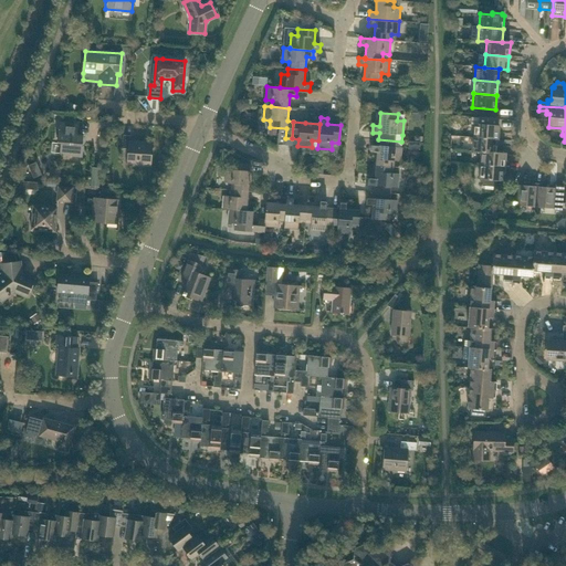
[(76,135),(77,124),(59,123),(58,143),(61,144),(61,154),(82,156),(83,136),(76,135)]
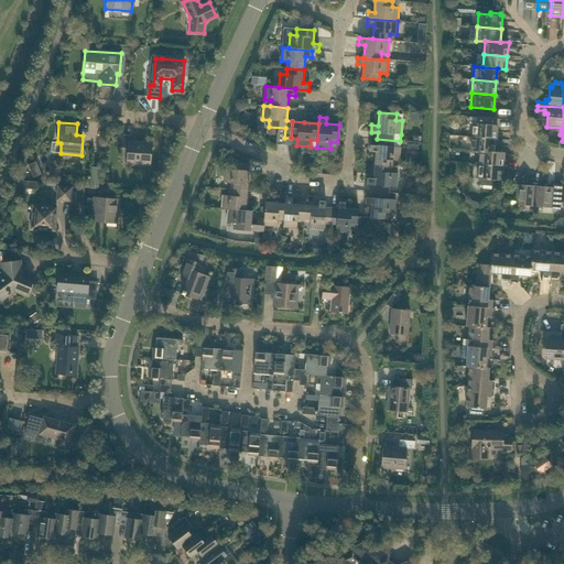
[(496,139),(497,126),(473,123),(472,137),(496,139)]
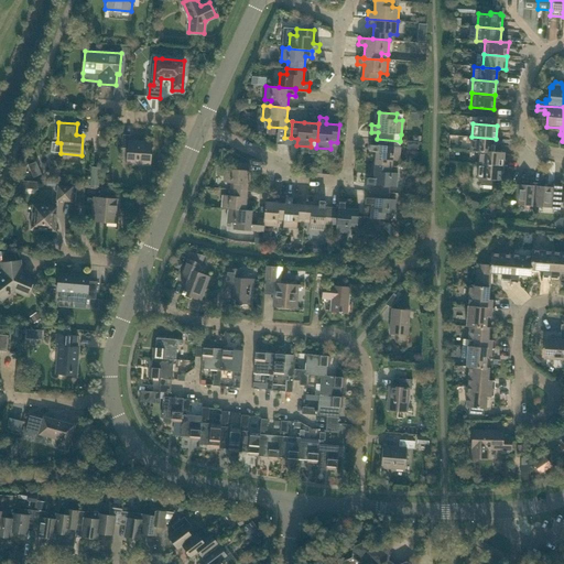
[(129,141),(130,136),(122,134),(121,148),(129,148),(128,164),(150,165),(151,143),(129,141)]
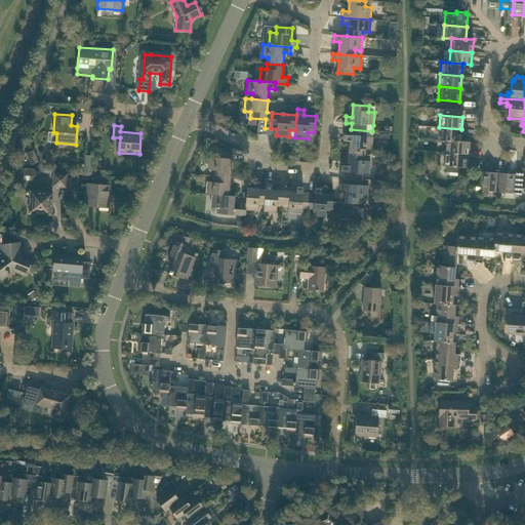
[(460,142),(461,129),(439,127),(438,140),(446,140),(460,142)]
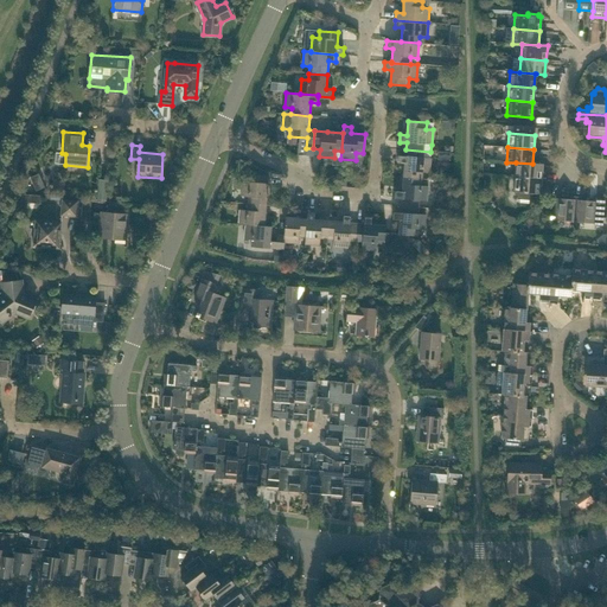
[(430,158),(430,152),(406,149),(406,157),(398,155),(397,163),(404,164),(403,178),(422,179),(422,172),(429,173),(430,158)]
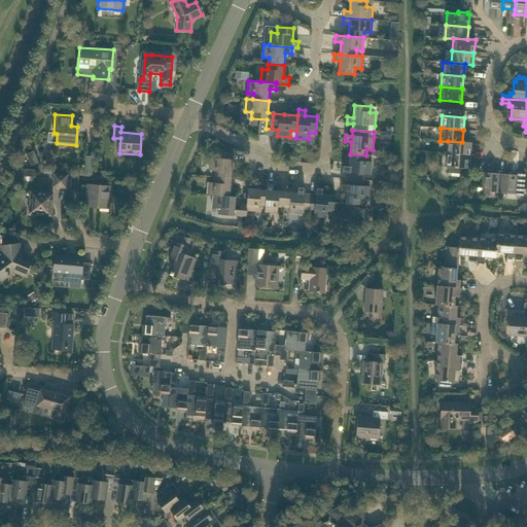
[(462,142),(448,141),(447,153),(469,155),(470,143),(462,142)]
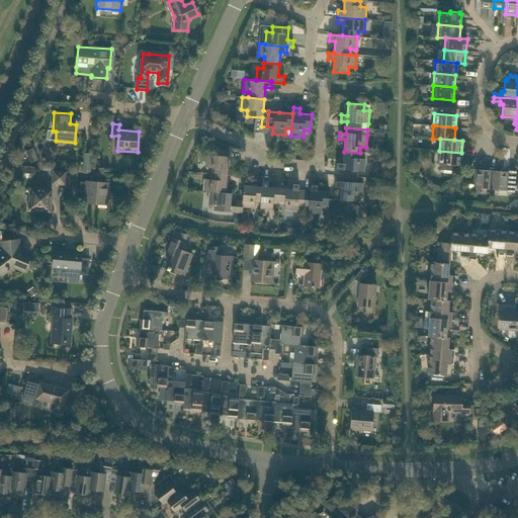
[(511,157),(512,144),(504,143),(503,157),(511,157)]
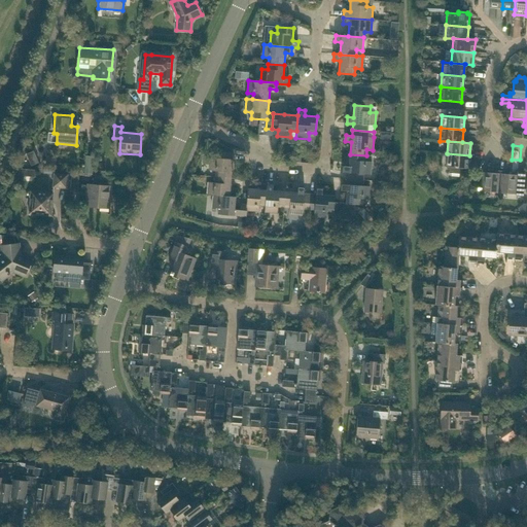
[(233,160),(233,153),(217,152),(216,159),(210,157),(209,171),(215,171),(215,177),(231,178),(233,160)]
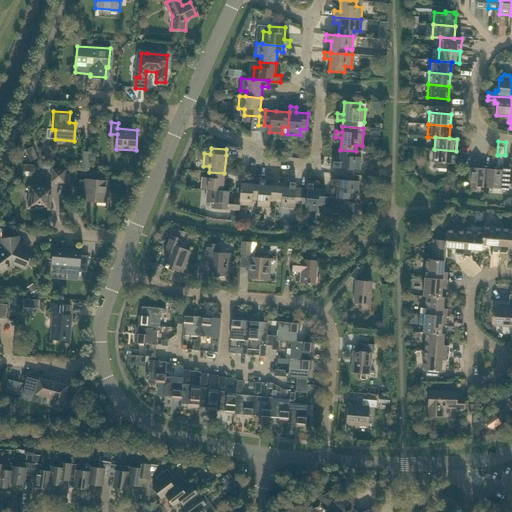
[(455,163),(456,151),(434,149),(433,161),(437,162),(436,168),(448,169),(449,163),(455,163)]
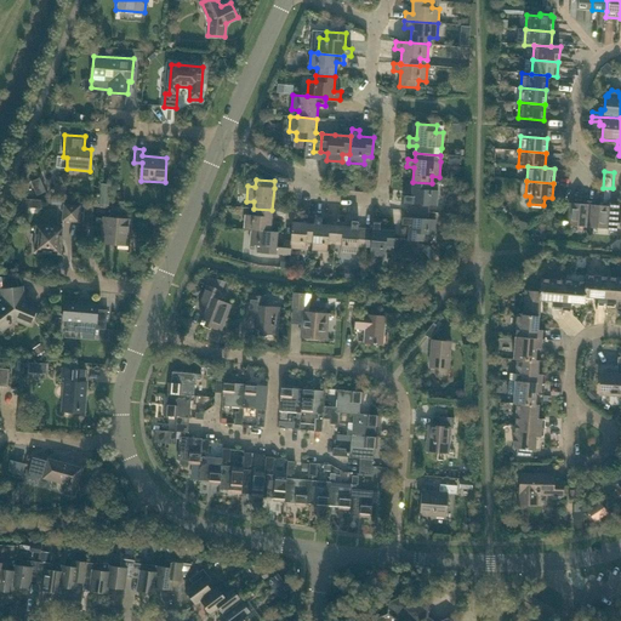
[(102,182),(101,205),(108,205),(110,183),(102,182)]
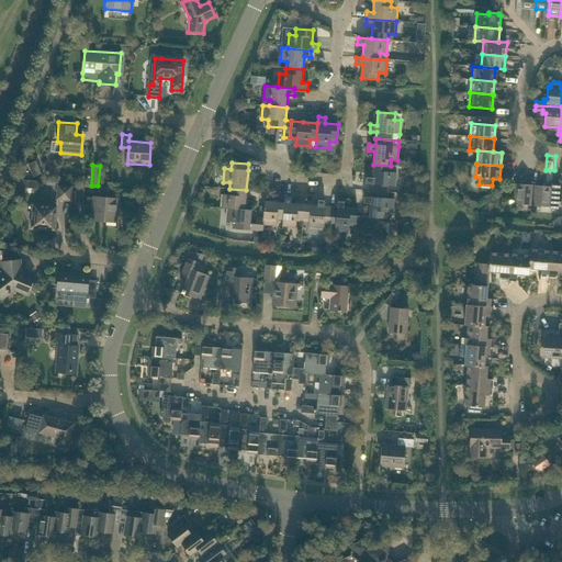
[(390,172),(391,166),(373,165),(372,177),(366,177),(366,183),(372,184),(371,191),(389,192),(389,186),(395,187),(396,172),(390,172)]
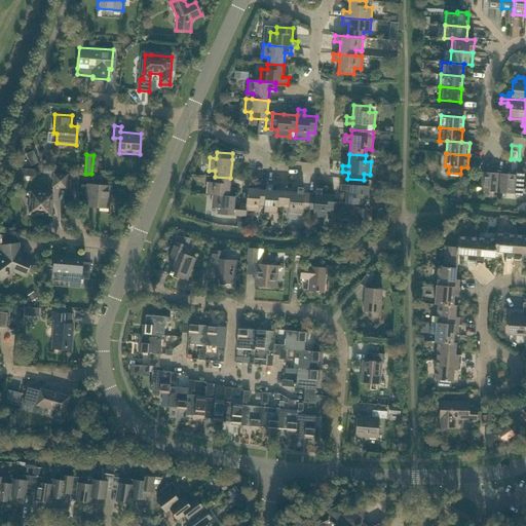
[(499,171),(494,171),(491,170),(490,173),(482,173),(480,185),(477,185),(476,192),(480,193),(480,191),(497,192),(499,171)]
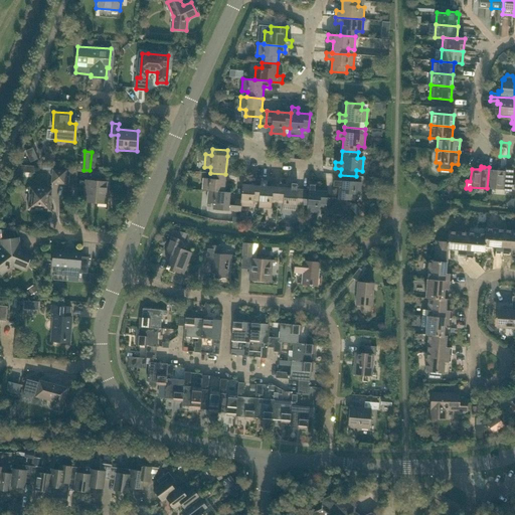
[(497,171),(497,168),(489,167),(487,188),(504,189),(504,191),(511,192),(513,169),(505,168),(505,171),(497,171)]
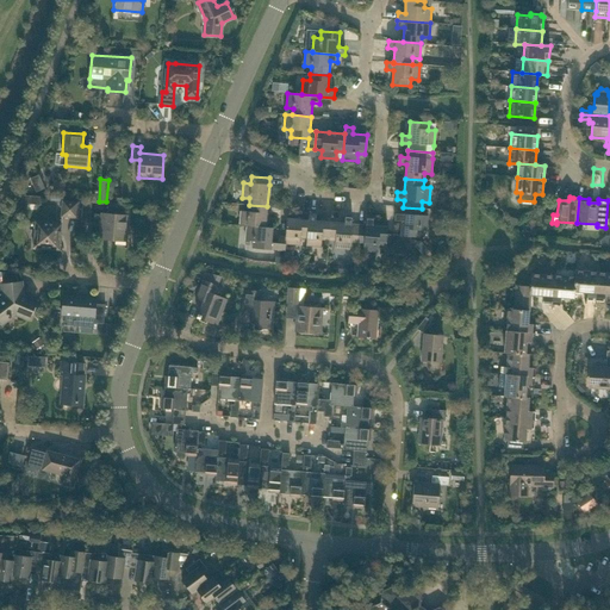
[(89,223),(92,201),(82,200),(81,223),(89,223)]
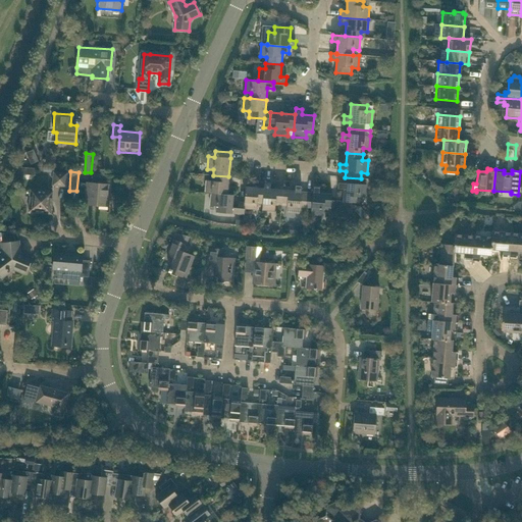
[(65,187),(67,173),(54,172),(53,186),(65,187)]
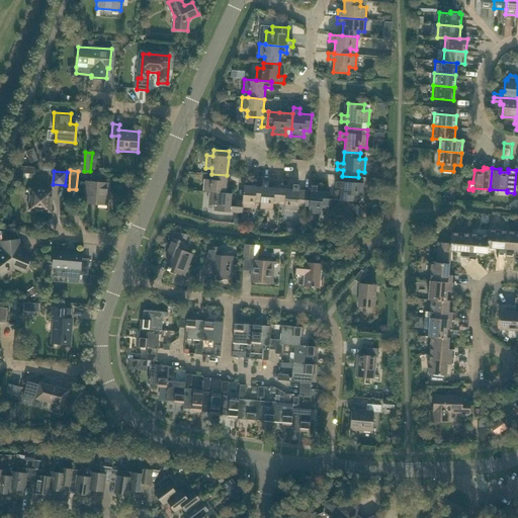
[(226,193),(227,175),(211,174),(210,179),(204,179),(203,191),(209,192),(226,193)]
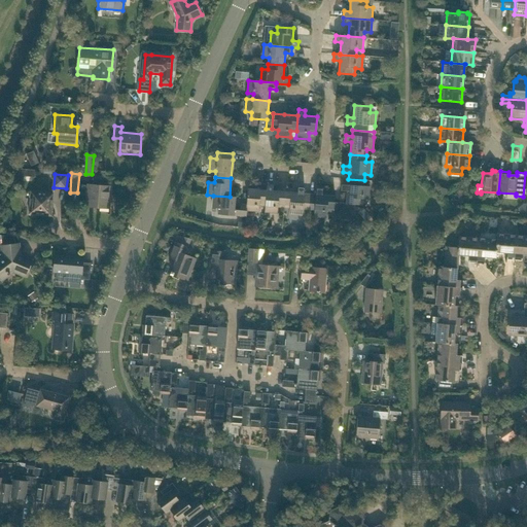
[(363,186),(364,180),(348,179),(348,184),(342,184),(341,190),(347,191),(346,203),(346,204),(356,204),(356,205),(362,205),(362,199),(369,200),(370,186),(363,186)]
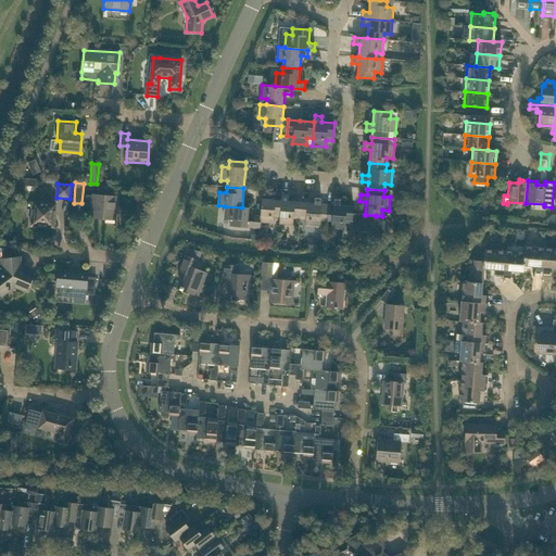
[(288,201),(289,194),(281,194),(281,200),(280,217),(279,217),(279,224),(292,225),(293,218),(300,219),(301,202),(288,201)]
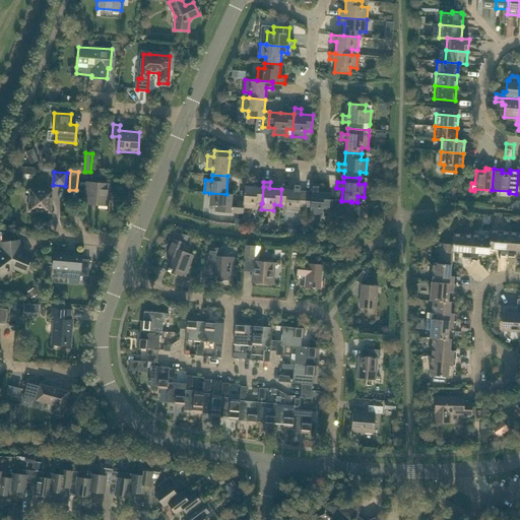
[(108,205),(110,184),(86,183),(85,203),(108,205)]
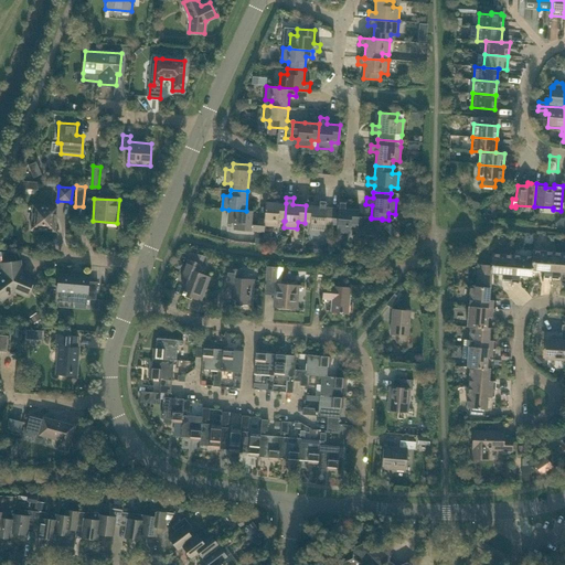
[(326,208),(327,201),(319,200),(319,206),(306,205),(305,223),(310,223),(310,230),(323,231),(324,224),(331,225),(332,208),(326,208)]
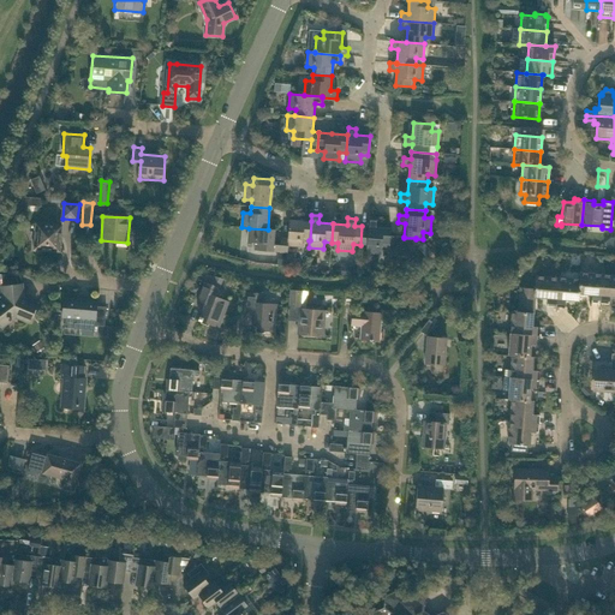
[(311,221),(290,220),(288,238),(287,246),(288,246),(303,248),(303,240),(309,240),(310,240),(311,221)]
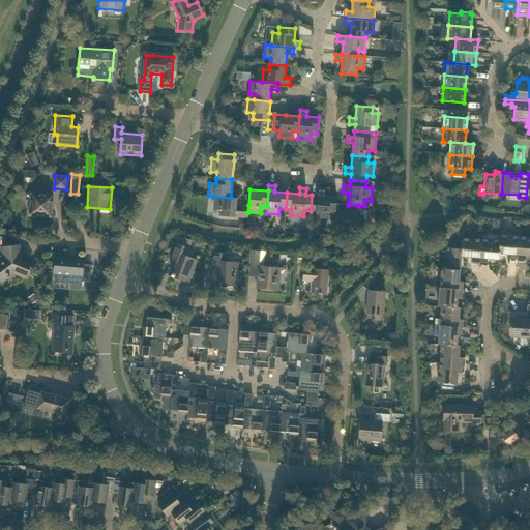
[(324,196),(325,189),(318,189),(318,196),(312,195),(311,211),(316,211),(316,217),(328,218),(329,212),(335,213),(336,203),(336,197),(324,196)]
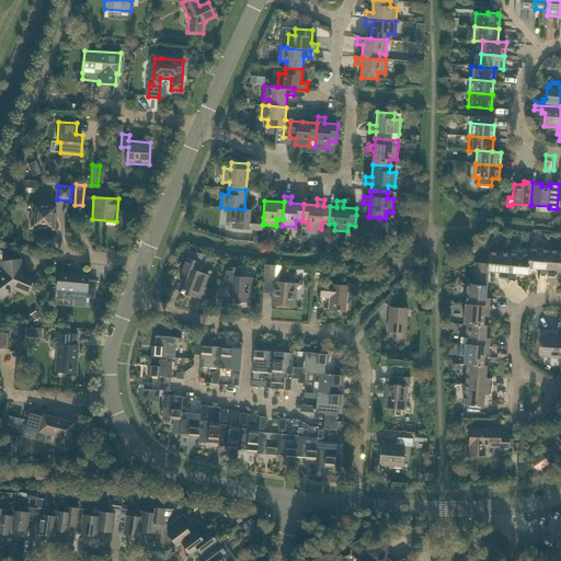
[(55,230),(57,206),(33,204),(31,228),(55,230)]
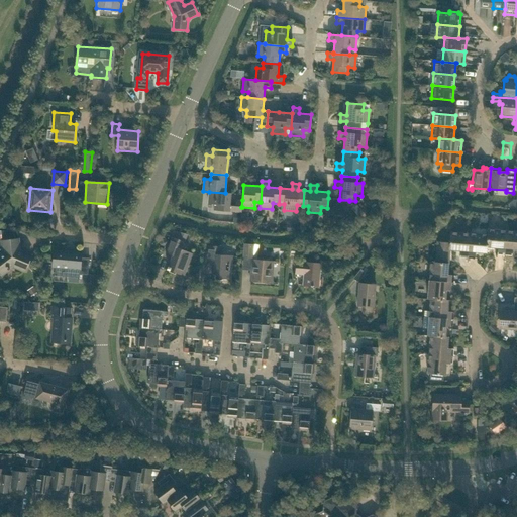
[(225,193),(209,192),(208,204),(214,204),(214,210),(241,213),(242,207),(241,207),(242,200),(236,200),(235,206),(230,205),(231,193),(225,193)]
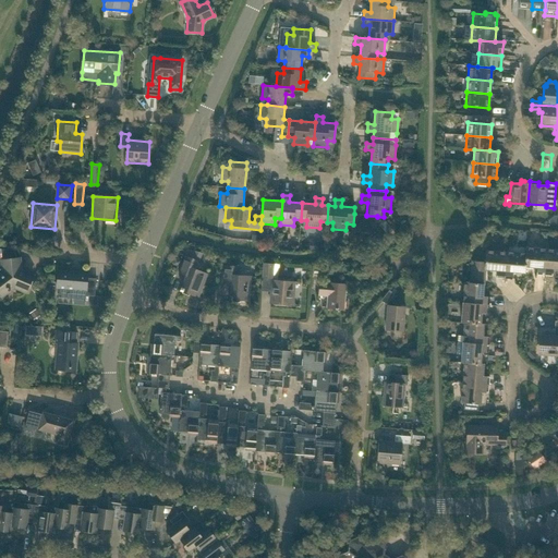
[(366,216),(366,215),(354,214),(353,225),(352,231),(375,233),(377,217),(377,216),(366,216)]
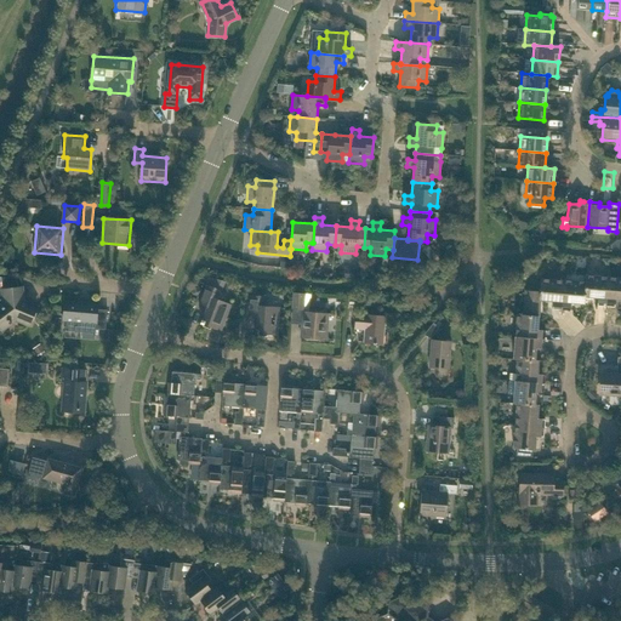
[(605,307),(608,278),(586,275),(586,283),(585,297),(598,298),(597,306),(605,307)]
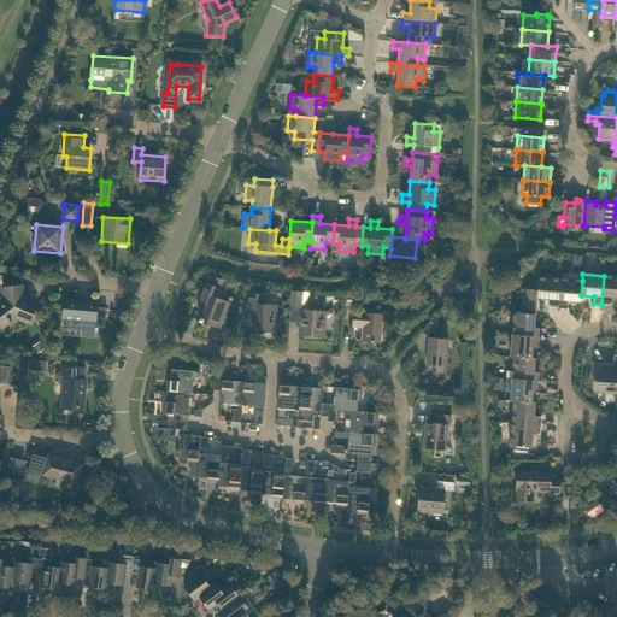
[(0,286),(1,286),(4,287),(5,301),(0,305),(0,325),(1,329),(17,317),(30,322),(37,307),(24,301),(22,287),(22,285),(22,277),(21,277),(18,277),(16,277),(4,276),(1,275),(0,275),(0,286)]
